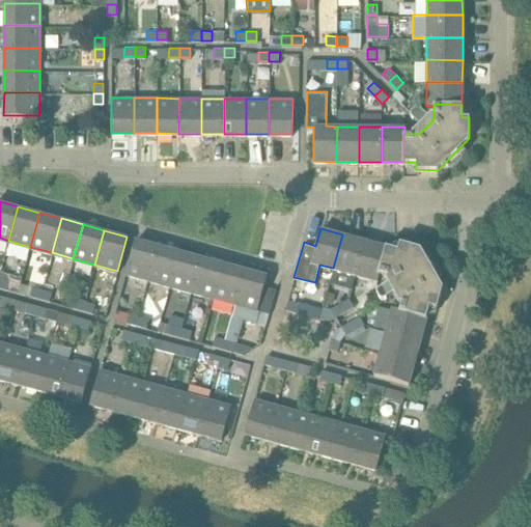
[(364,240),(342,234),(333,268),(330,281),(352,287),(353,283),(355,274),(364,240)]
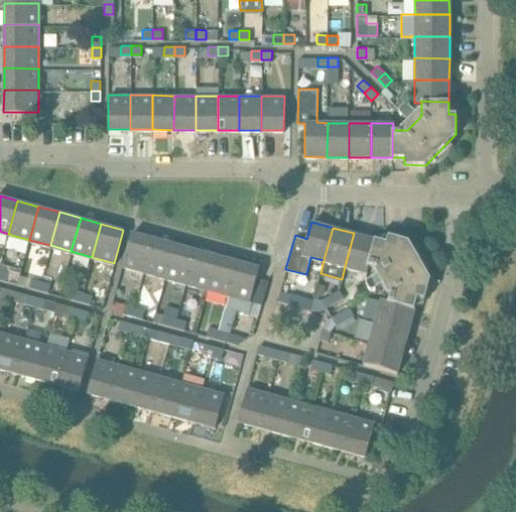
[(122,265),(144,271),(153,238),(131,232),(122,265)]
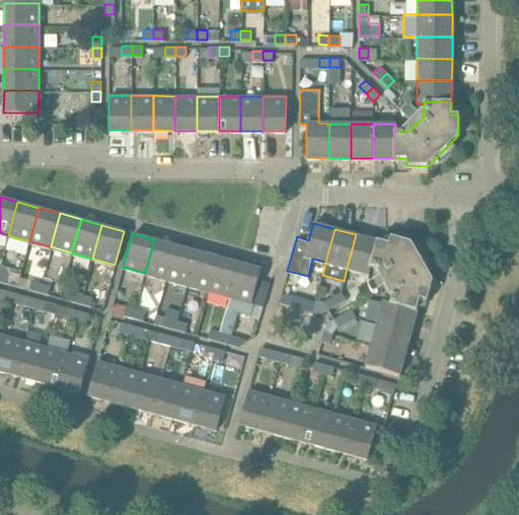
[(356,234),(347,268),(369,274),(371,267),(370,267),(377,240),(356,234)]
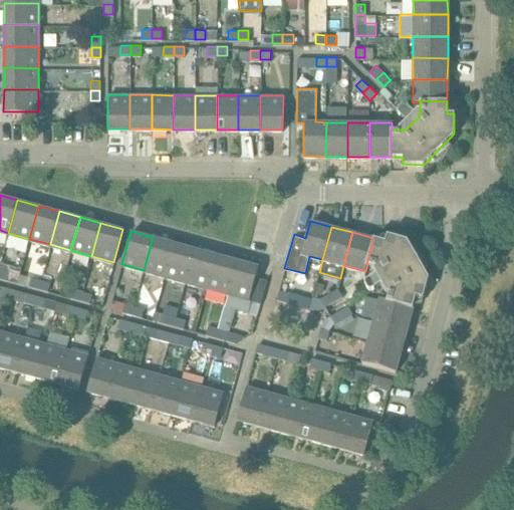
[(384,241),(373,238),(366,264),(367,264),(380,268),(391,285),(387,299),(387,300),(413,307),(416,295),(423,297),(428,277),(407,240),(387,234),(384,241)]
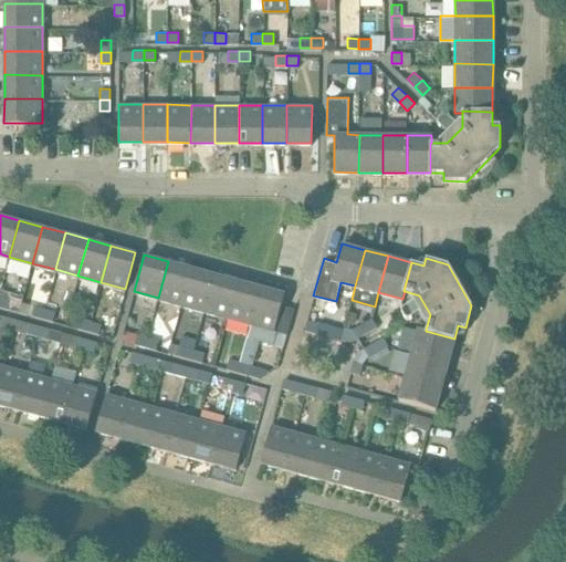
[(158,298),(181,304),(191,268),(168,261),(158,298)]
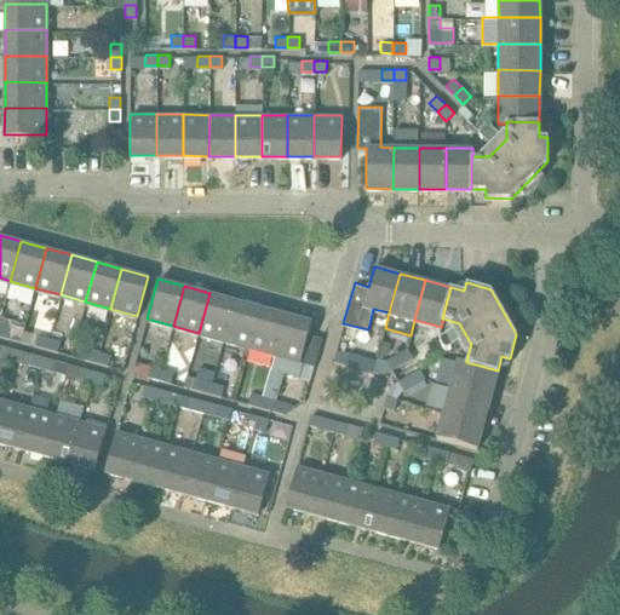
[(210,293),(199,333),(223,339),(234,299),(210,293)]
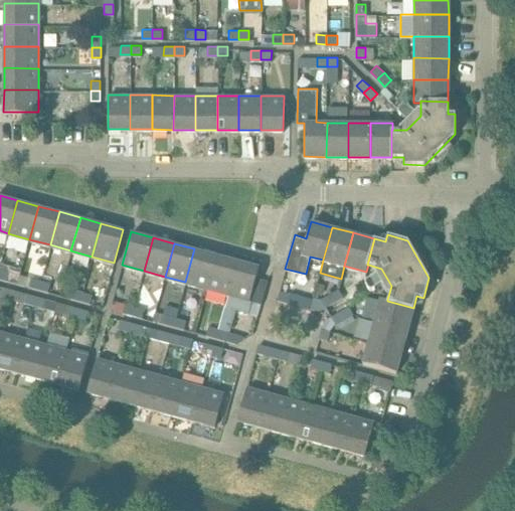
[(215,254),(194,248),(185,282),(206,288),(215,254)]
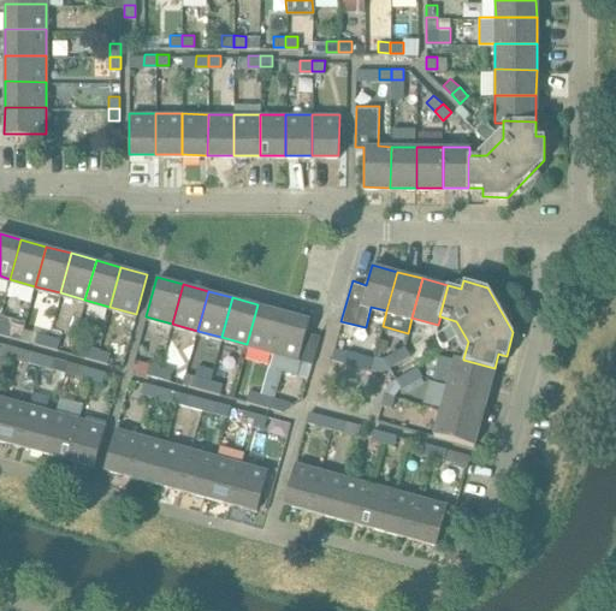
[(258,304),(247,344),(272,351),(283,312),(258,304)]
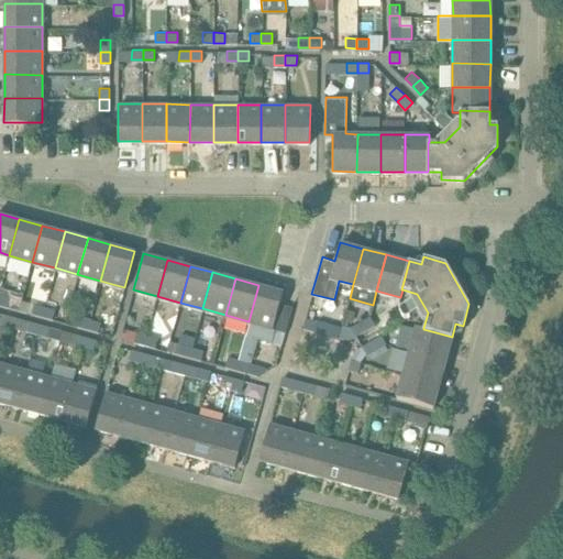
[(283,292),(258,285),(249,321),(286,331),(293,307),(279,303),(283,292)]
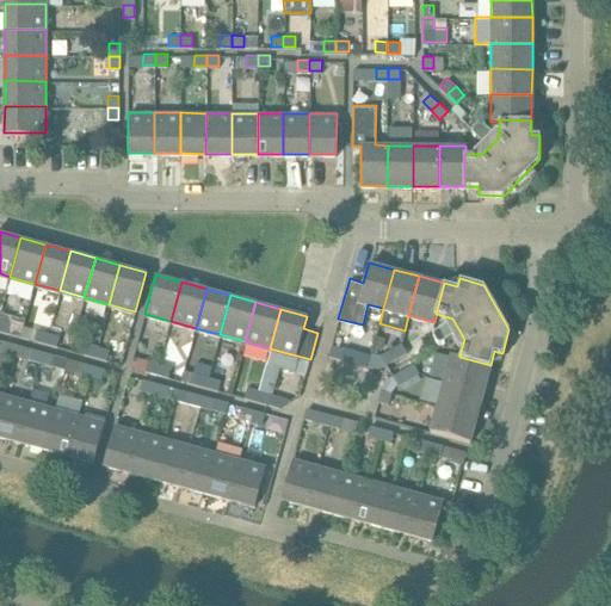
[(10,321),(0,317),(0,328),(7,331),(10,321)]
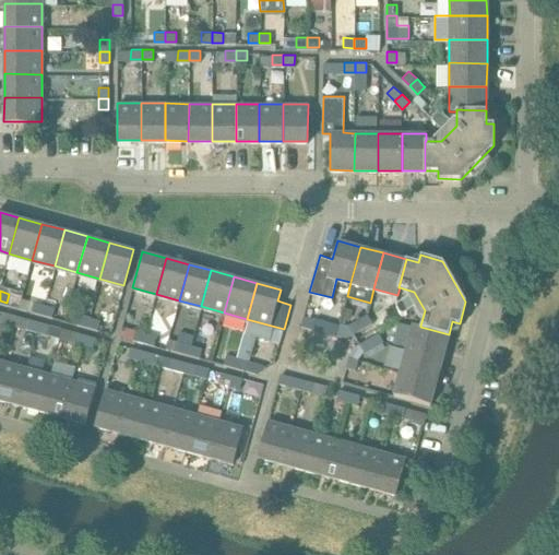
[(31,309),(42,313),(44,303),(33,300),(31,309)]
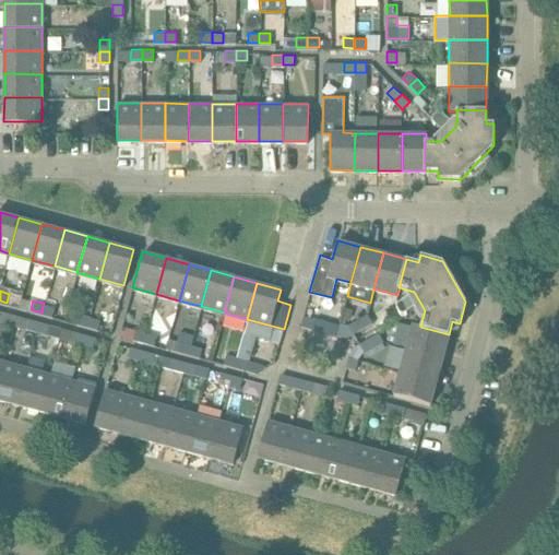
[(42,313),(52,316),(55,306),(44,303),(42,313)]
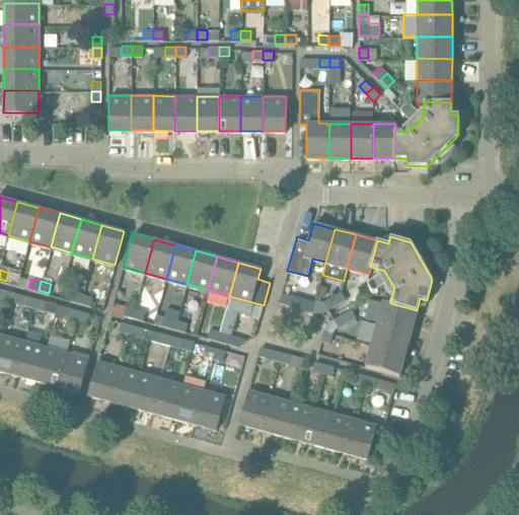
[(81,302),(83,293),(73,290),(71,299),(81,302)]
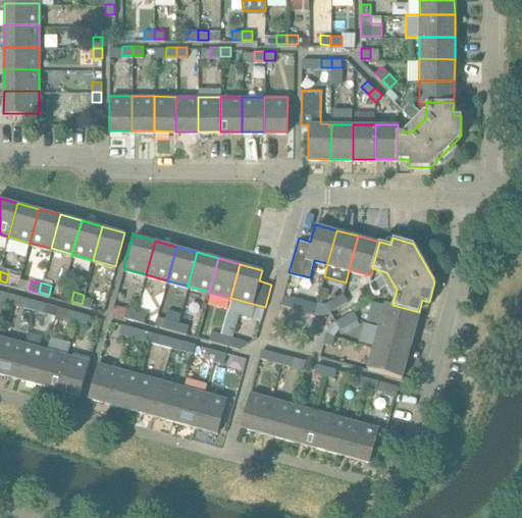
[(344,292),(334,297),(338,305),(348,300),(344,292)]
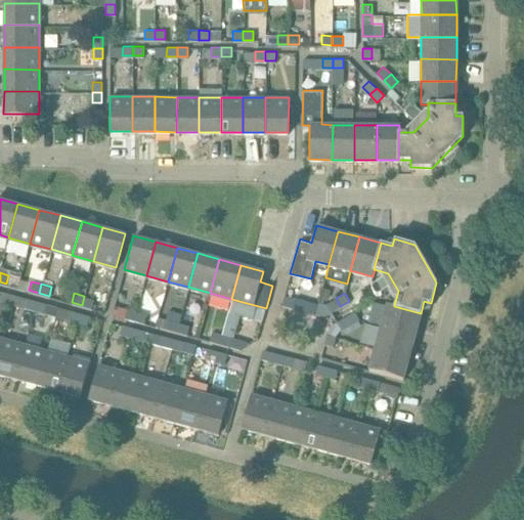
[(281,304),(292,307),(294,298),(284,295),(281,304)]
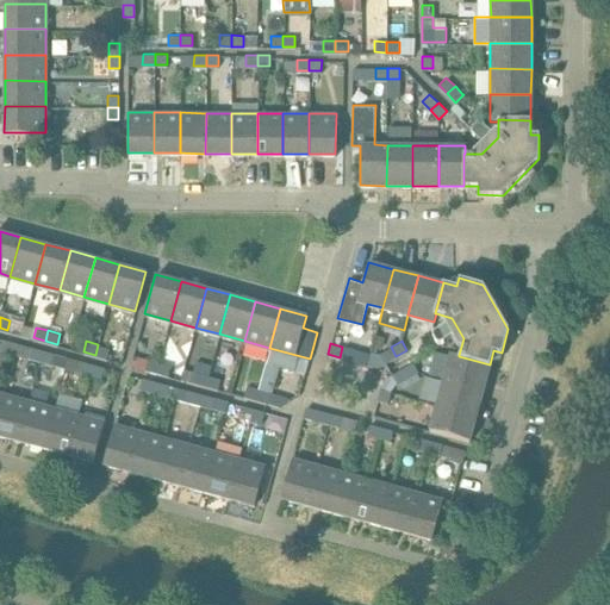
[(95,355),(106,357),(110,348),(98,344),(95,355)]
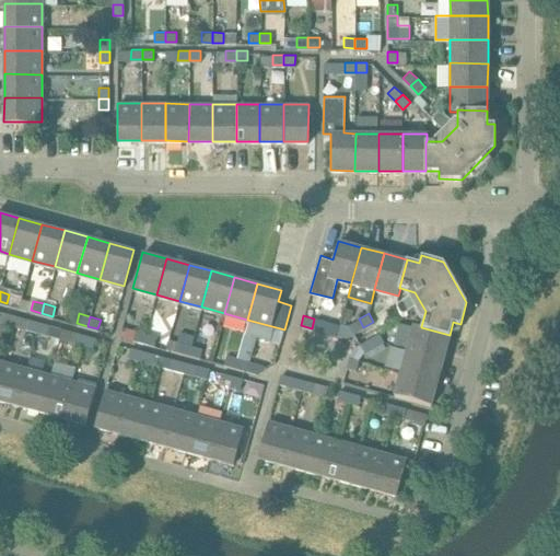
[(26,327),(36,331),(39,321),(28,317),(26,327)]
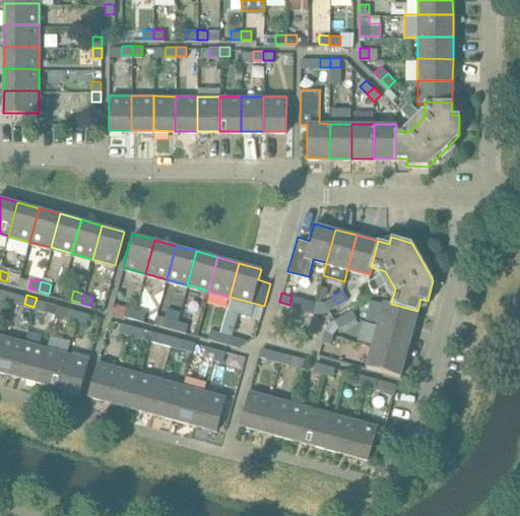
[(337,304),(333,296),(315,306),(313,311),(321,313),(337,304)]
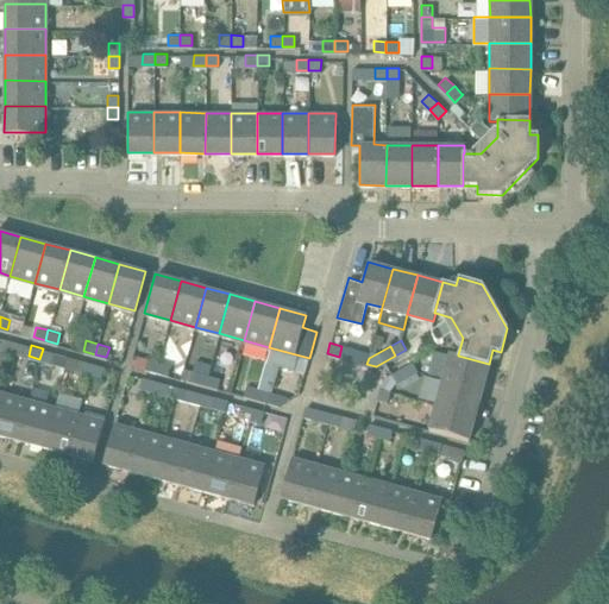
[(43,348),(39,359),(51,363),(55,352),(43,348)]
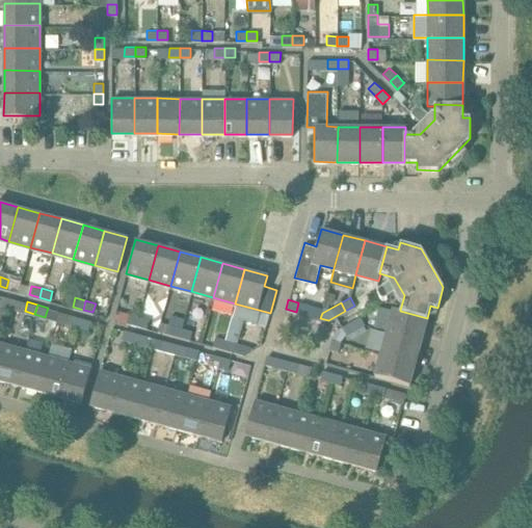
[(400,311),(400,310),(393,308),(387,330),(421,339),(427,318),(400,311)]
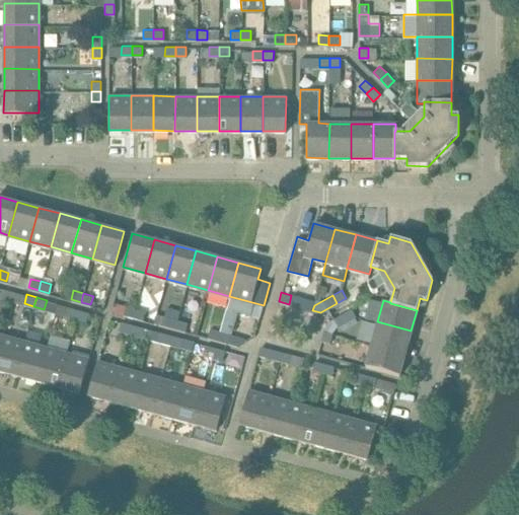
[(58,303),(55,312),(76,317),(79,309),(58,303)]
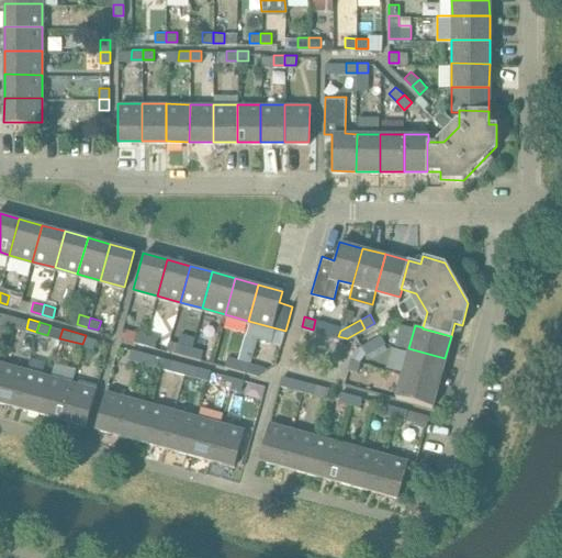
[(144,343),(147,333),(135,330),(133,339),(144,343)]
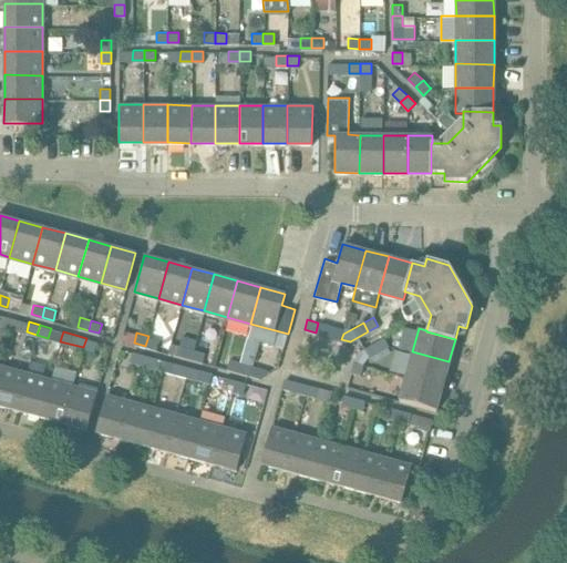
[(171,343),(168,352),(192,358),(194,348),(196,338),(182,335),(178,345),(171,343)]
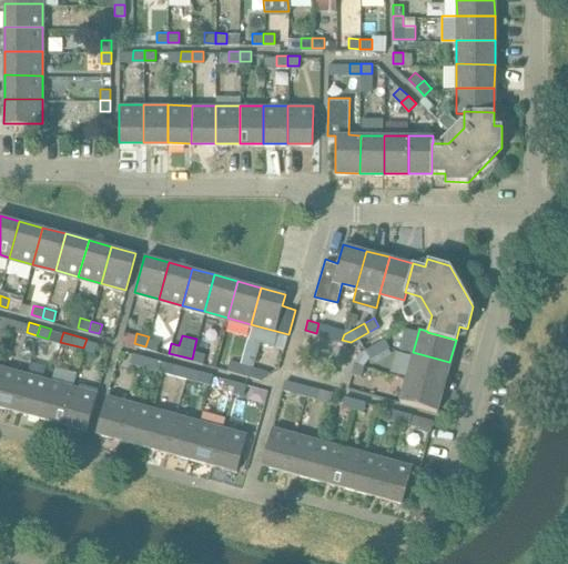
[(145,346),(156,349),(159,340),(149,336),(145,346)]
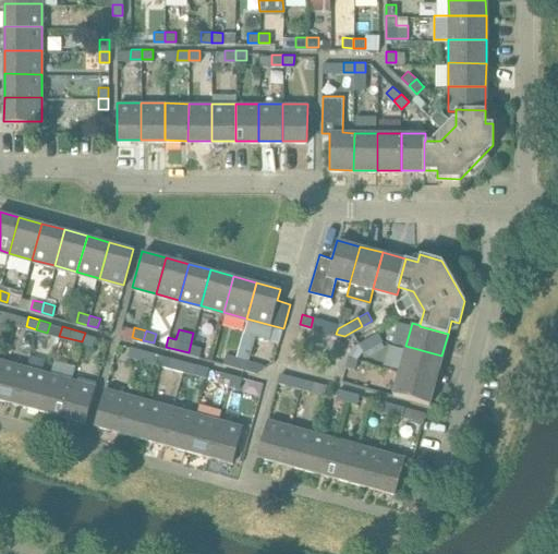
[(377,330),(368,336),(373,345),(383,339),(377,330)]
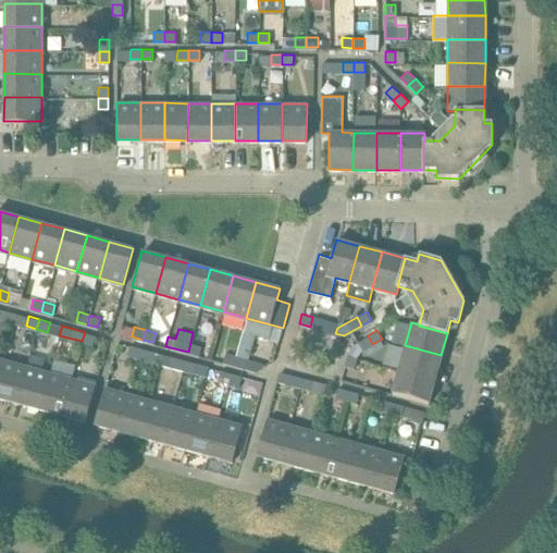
[(85,332),(82,341),(93,344),(96,334),(85,332)]
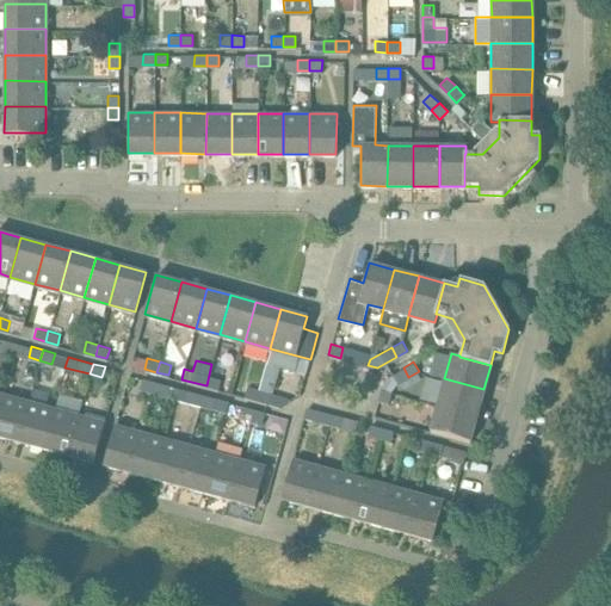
[(403,368),(393,373),(397,383),(408,377),(403,368)]
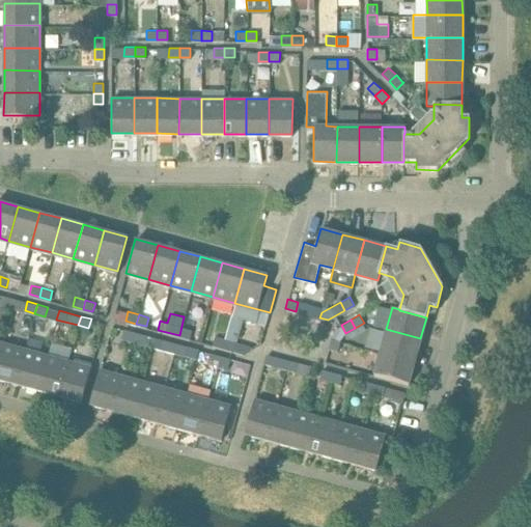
[(192,329),(182,326),(179,335),(189,338),(192,329)]
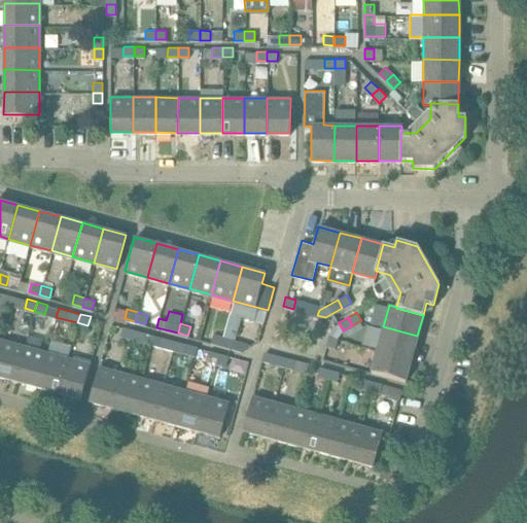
[(133,328),(123,325),(120,335),(131,338),(133,328)]
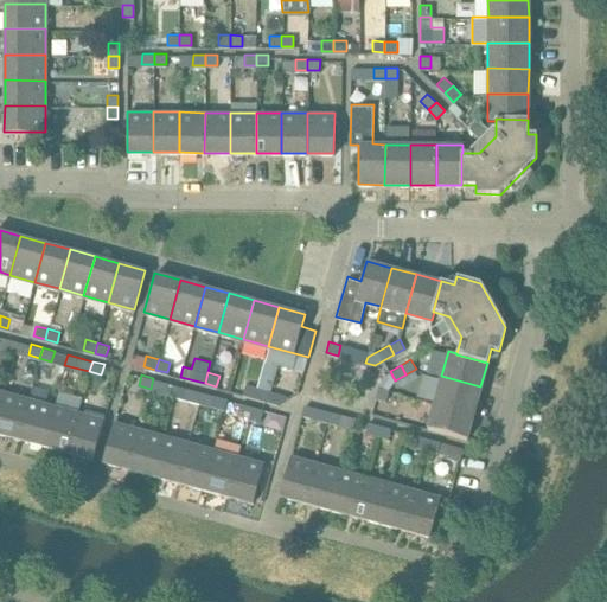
[(473,411),(480,386),(441,376),(434,401),(473,411)]
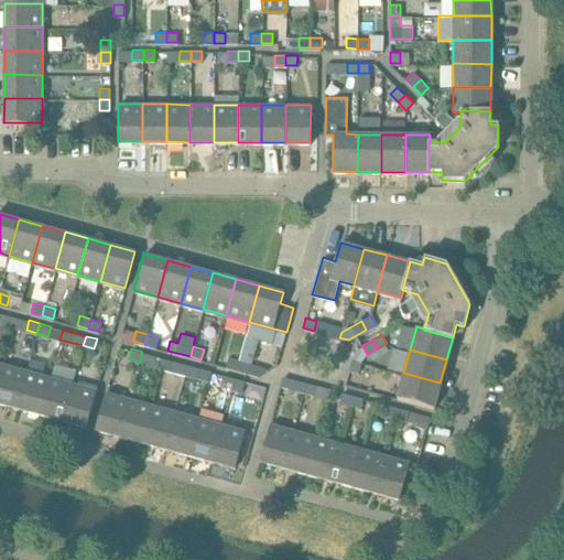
[(140,362),(163,367),(165,358),(142,352),(140,362)]
